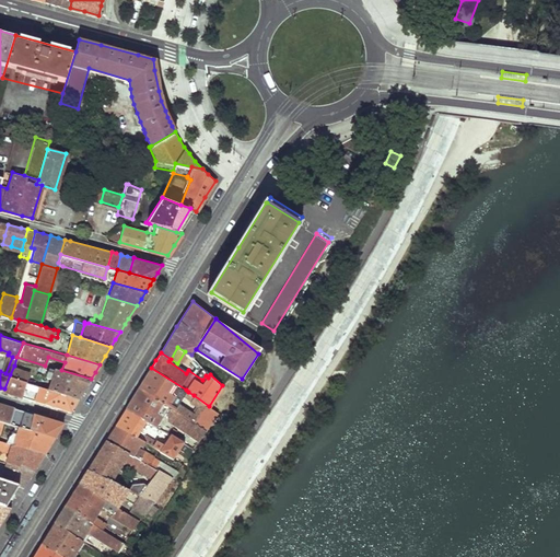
[(10,374),(24,380),(27,370),(14,366),(10,374)]
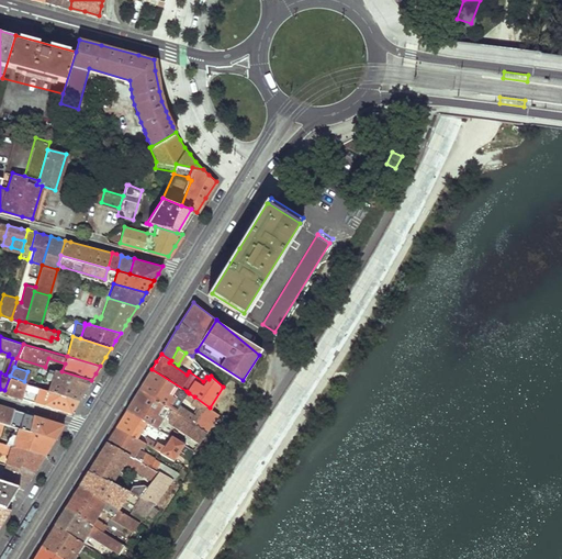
[(62,371),(55,369),(52,379),(48,389),(79,399),(85,389),(91,380),(62,371)]
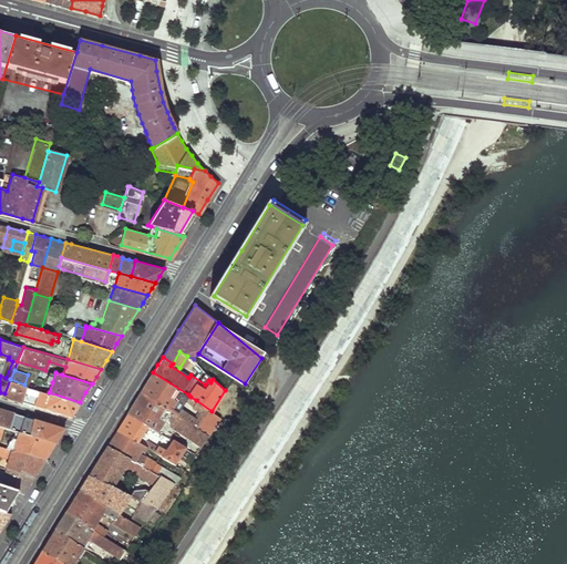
[(188,395),(153,372),(146,382),(140,393),(207,436),(220,416),(212,411),(196,400),(193,403),(192,406),(196,408),(193,414),(181,407),(188,395)]
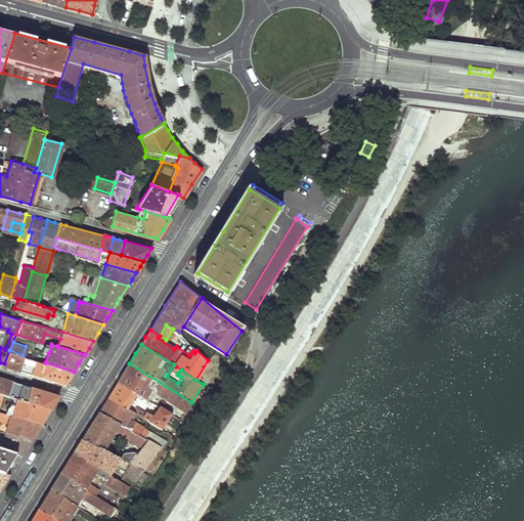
[(13,366),(22,368),(26,356),(23,355),(9,350),(4,363),(13,366)]
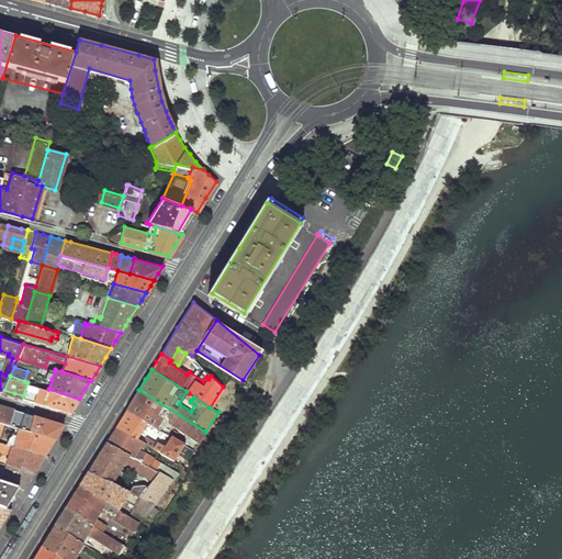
[(75,405),(79,399),(48,389),(27,382),(23,395),(47,404),(71,412),(75,405)]
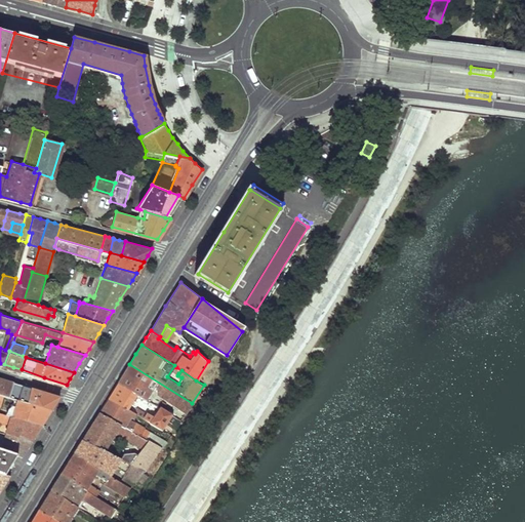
[(123,373),(119,380),(137,393),(147,398),(153,387),(156,387),(158,392),(186,410),(192,403),(129,364),(123,373)]
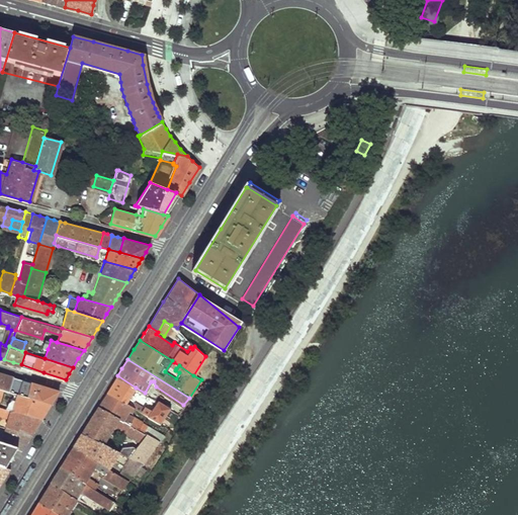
[(0,372),(0,388),(1,389),(9,391),(12,376),(2,373),(0,372)]
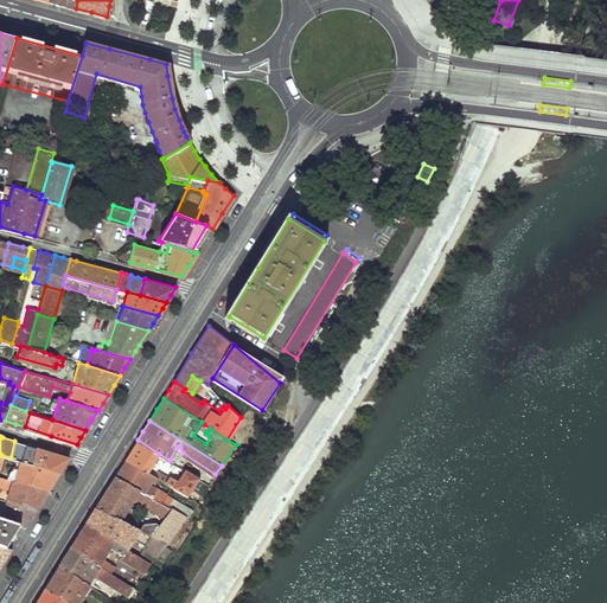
[(148,472),(159,454),(138,440),(131,449),(126,459),(148,472)]
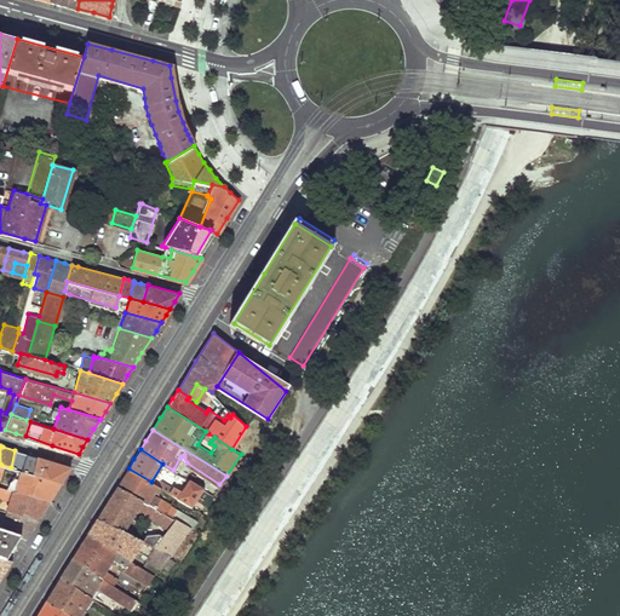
[(15,450),(11,467),(23,471),(28,454),(22,453),(15,450)]
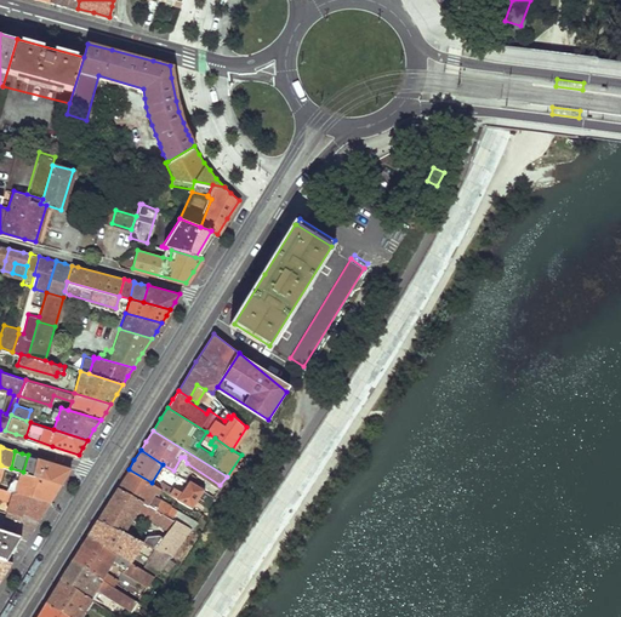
[(28,455),(23,472),(61,483),(66,475),(70,468),(28,455)]
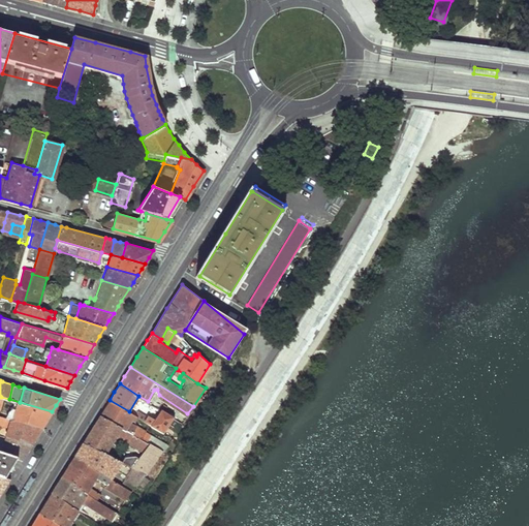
[(104,407),(100,414),(141,437),(145,431),(131,423),(133,418),(135,415),(129,411),(110,400),(104,407)]
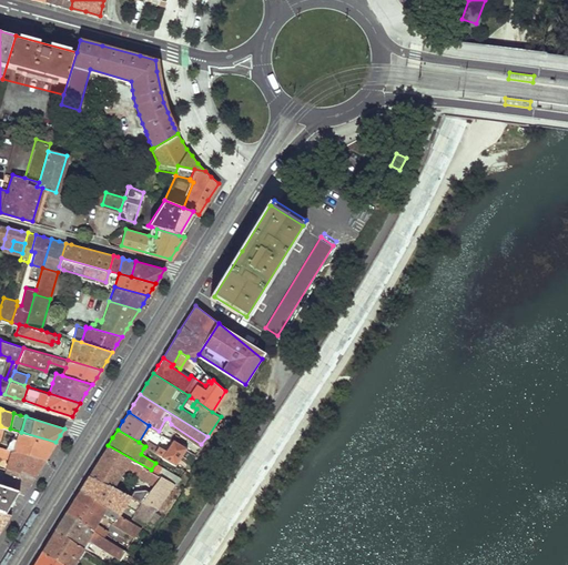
[(56,442),(21,432),(14,451),(44,460),(50,452),(56,442)]
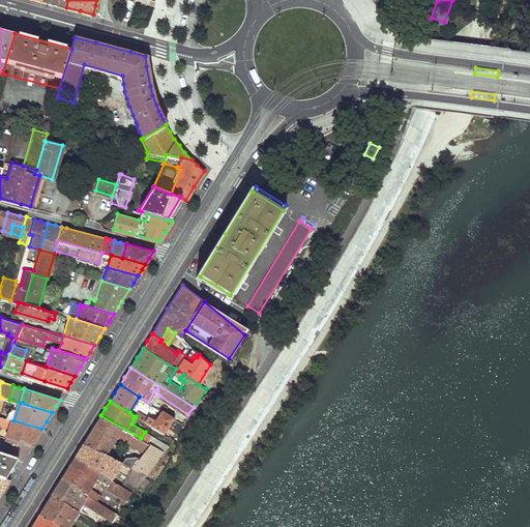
[(174,417),(162,410),(155,420),(139,411),(136,416),(139,417),(164,433),(174,417)]
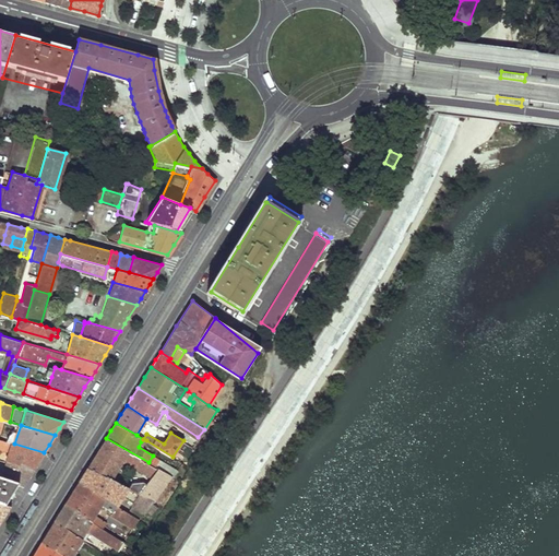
[(96,453),(87,468),(110,478),(125,458),(126,463),(151,477),(145,484),(142,482),(132,481),(128,487),(152,500),(171,475),(149,462),(106,438),(96,453)]
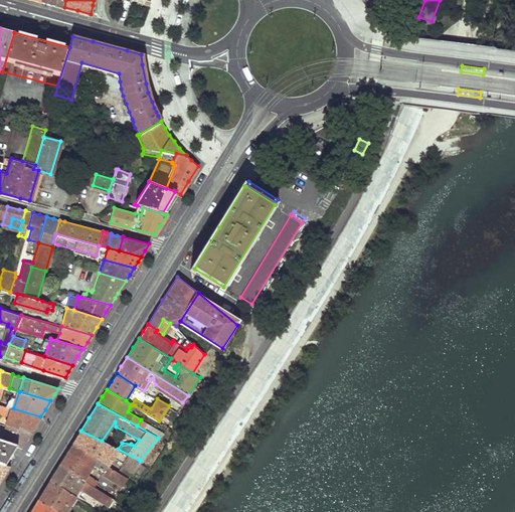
[(0,413),(2,410),(8,412),(5,423),(31,432),(36,423),(40,416),(13,408),(0,404),(0,413)]
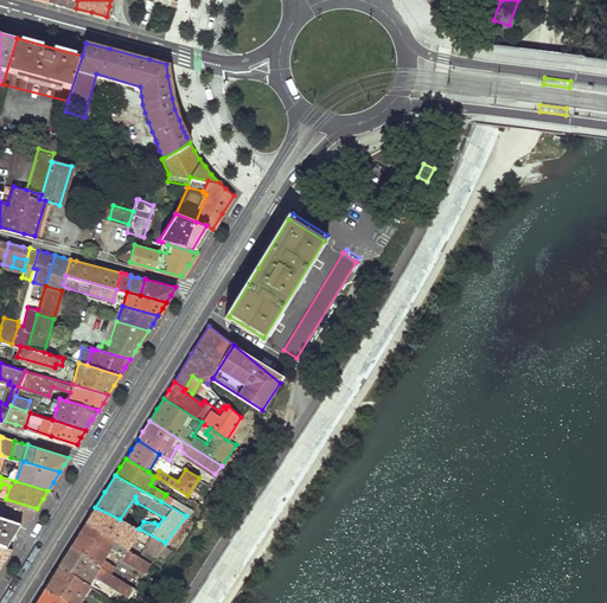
[(186,515),(187,517),(192,510),(166,494),(161,501),(186,515)]
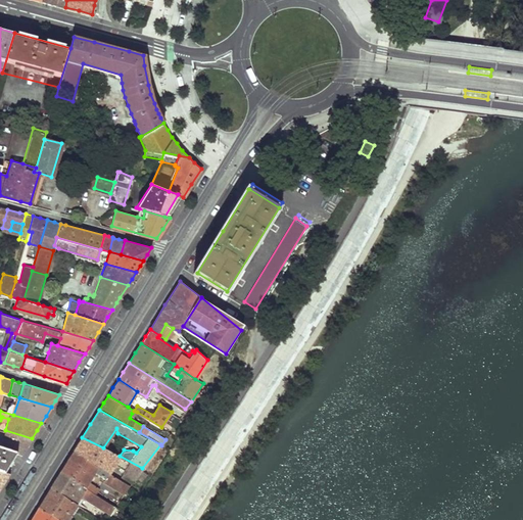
[(32,438),(5,430),(0,444),(0,446),(17,453),(21,454),(27,445),(32,438)]
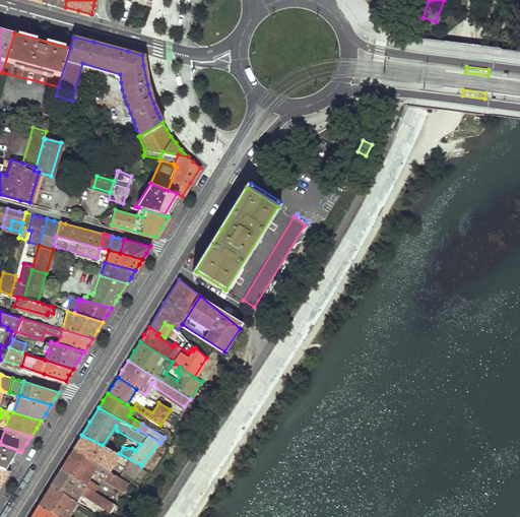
[(77,442),(73,448),(108,468),(115,457),(122,462),(121,464),(136,473),(141,465),(119,453),(103,445),(81,435),(77,442)]
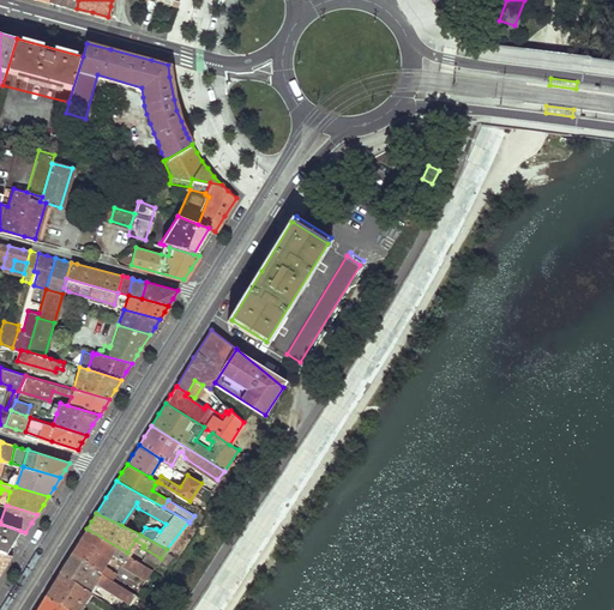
[(0,550),(6,553),(20,531),(0,524),(0,550)]
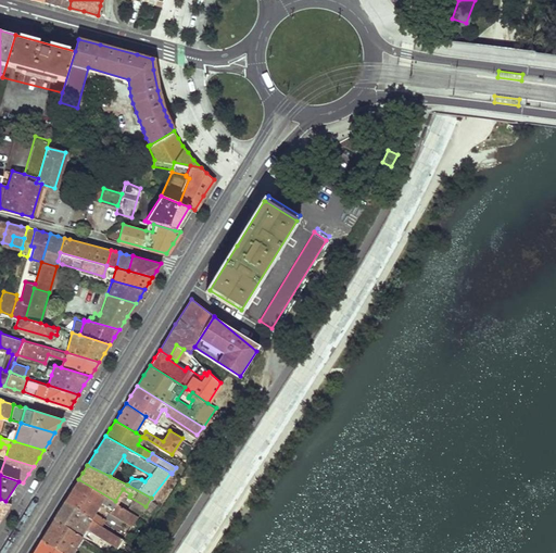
[(72,490),(65,500),(103,525),(106,518),(95,512),(101,501),(111,507),(110,508),(134,523),(139,515),(115,501),(78,479),(72,490)]
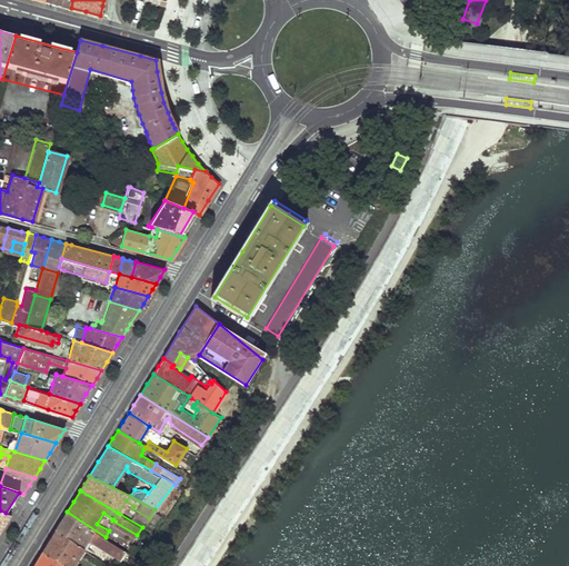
[(0,510),(0,532),(5,526),(11,515),(6,513),(0,510)]
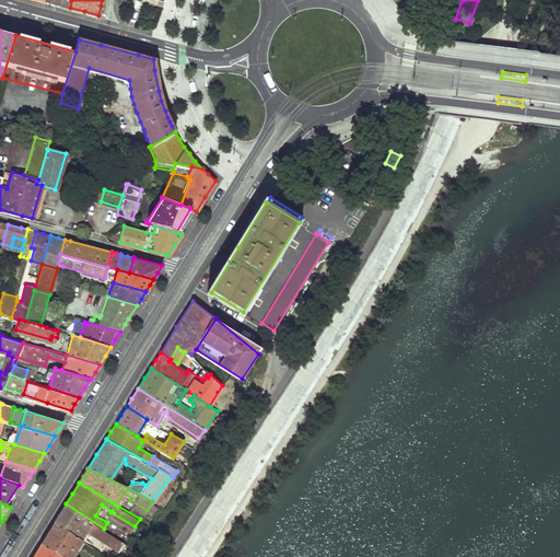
[(60,513),(55,522),(81,538),(86,530),(118,549),(124,541),(104,529),(66,503),(60,513)]
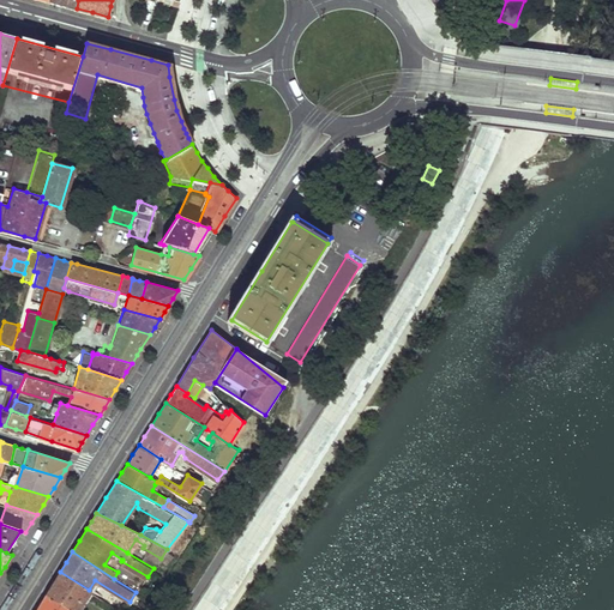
[(70,609),(77,609),(90,591),(89,590),(60,572),(53,583),(46,595),(70,609)]
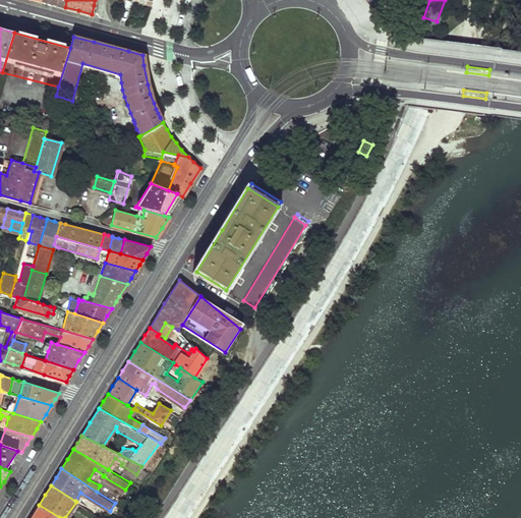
[(59,517),(39,505),(32,516),(30,517),(59,517)]
